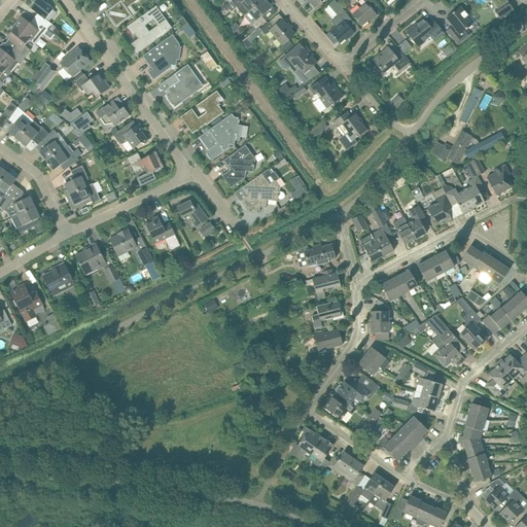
[(33,0),(33,2),(34,3),(31,8),(38,13),(34,18),(47,29),(51,24),(45,20),(54,9),(45,3),(47,1),(46,0),(33,0)]
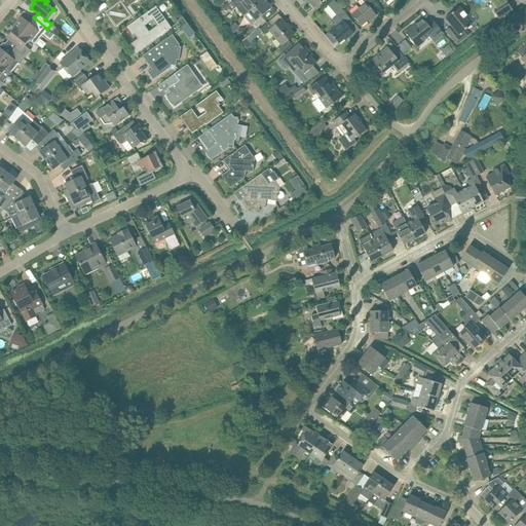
[(105,12),(115,27),(132,15),(126,8),(138,0),(107,0),(106,1),(106,2),(108,1),(112,7),(105,12)]
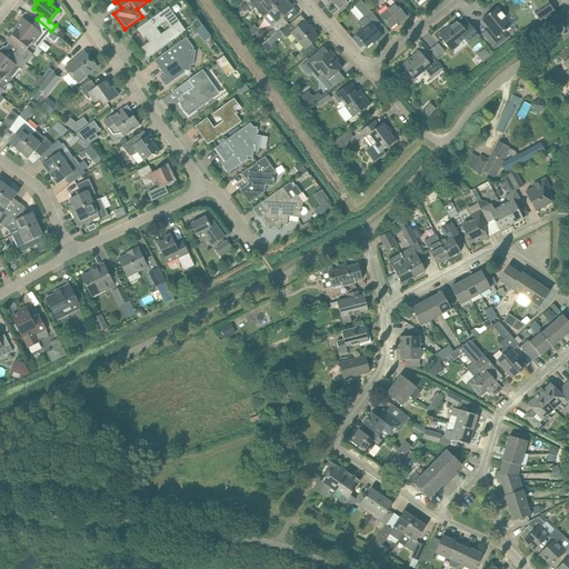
[(252,0),(250,2),(255,8),(256,8),(263,17),(268,12),(269,13),(283,0),(252,0)]
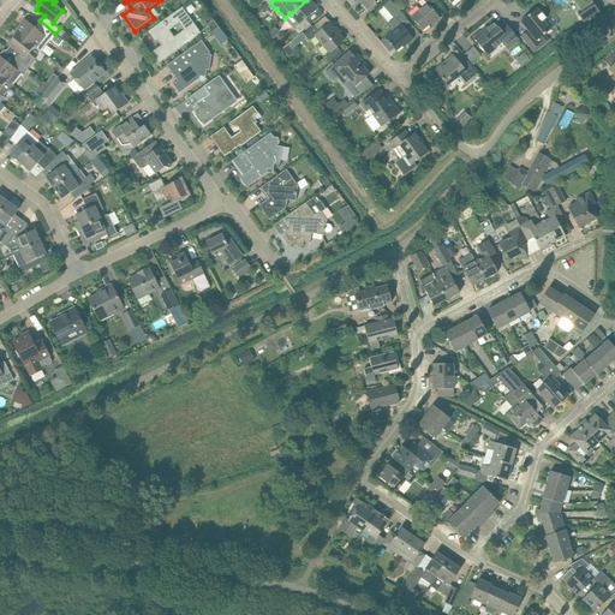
[(293,39),(302,31),(310,24),(306,19),(317,9),(310,0),(306,0),(291,15),(299,24),(293,29),(296,31),(291,36),(293,39)]
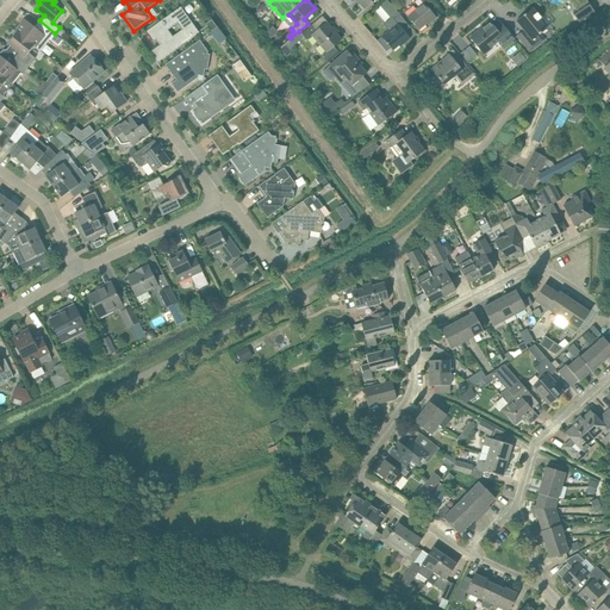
[(430,0),(421,0),(424,2),(408,17),(419,30),(430,22),(431,23),(436,18),(431,11),(436,7),(430,0)]
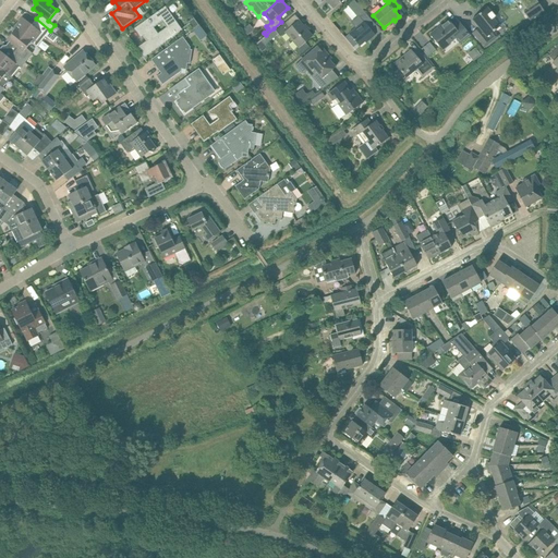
[(520,0),(526,10),(523,12),(531,22),(545,12),(536,0),(520,0)]
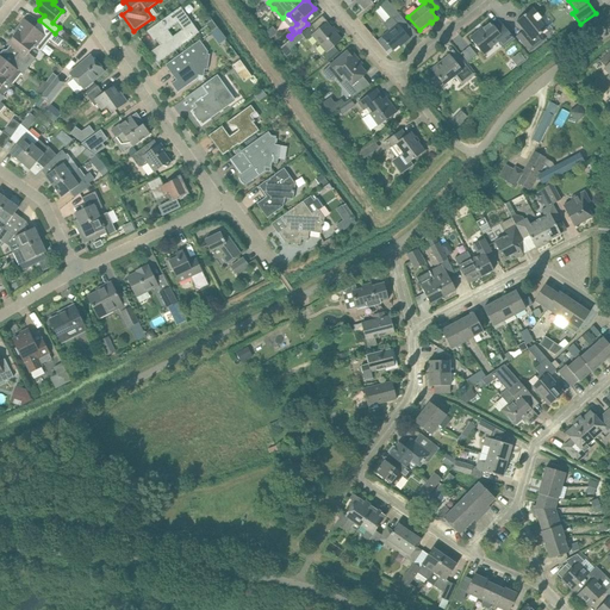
[(157,62),(166,56),(199,32),(181,7),(156,24),(147,31),(154,41),(157,38),(162,44),(149,53),(156,63),(157,62)]
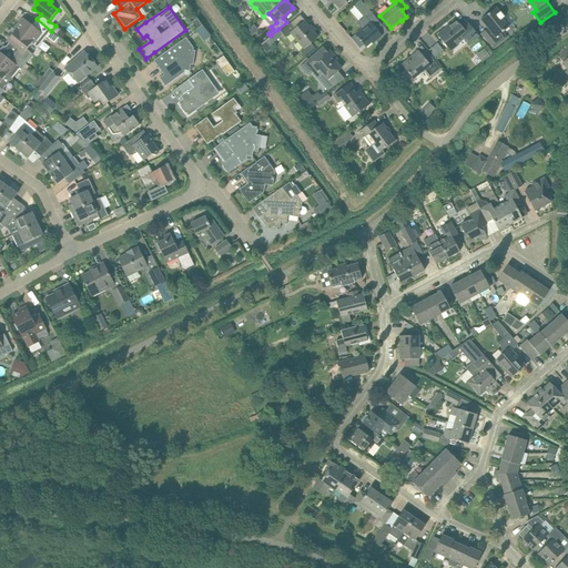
[(371,11),(371,12),(366,7),(364,9),(365,11),(363,13),(365,16),(357,23),(362,29),(355,34),(366,48),(376,39),(377,40),(382,36),(377,30),(382,26),(371,11)]
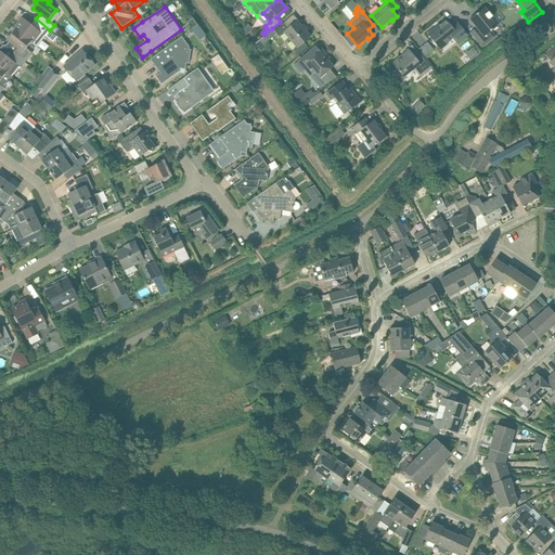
[(494,37),(490,31),(497,26),(490,18),(492,17),(485,8),(469,20),(476,28),(469,33),(481,48),(494,37)]
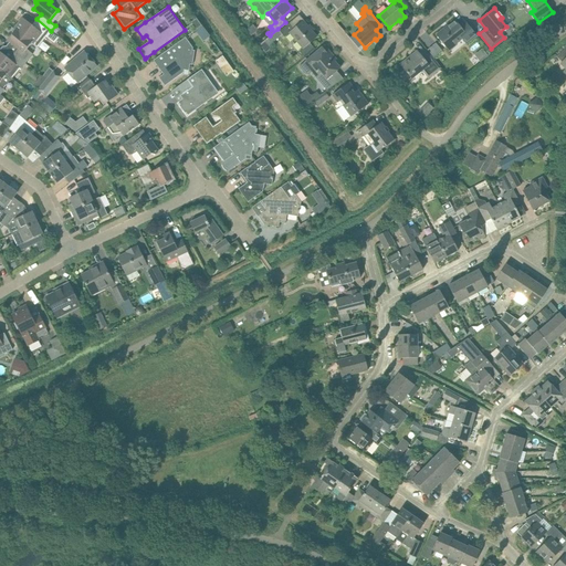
[(22,18),(13,29),(16,30),(31,43),(33,44),(38,48),(46,38),(52,42),(54,43),(59,38),(56,35),(51,32),(51,31),(37,19),(32,25),(22,18)]
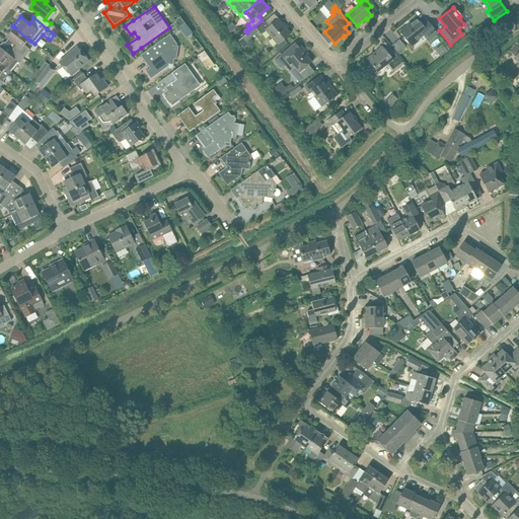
[(256,28),(256,29),(258,31),(261,34),(266,30),(278,45),(275,48),(279,52),(280,51),(288,44),(284,40),(291,33),(278,18),(269,26),(265,21),(257,28),(256,28)]
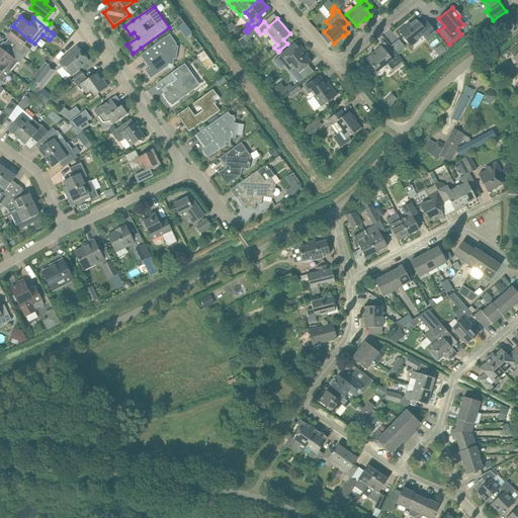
[(407,26),(399,32),(411,48),(419,40),(418,39),(423,35),(427,40),(436,32),(427,21),(422,25),(417,19),(407,27),(407,26)]
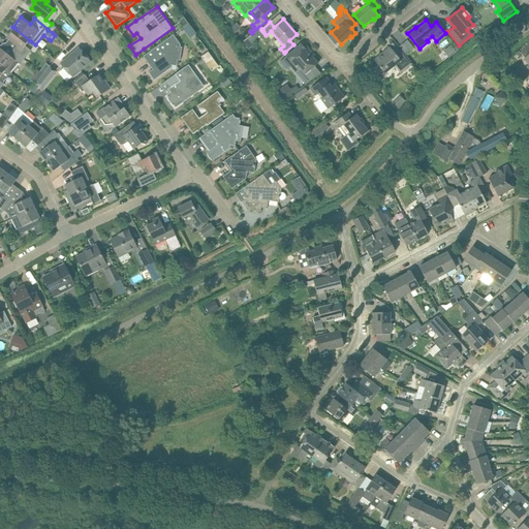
[(25,45),(29,40),(14,28),(7,38),(17,45),(12,51),(24,59),(31,51),(25,45)]
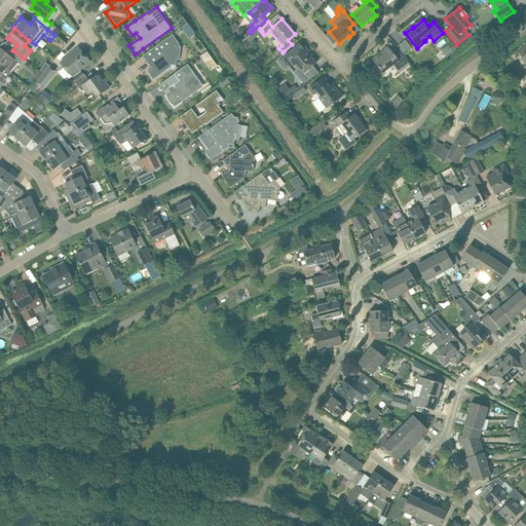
[(179,44),(173,35),(146,53),(149,59),(146,61),(152,69),(148,72),(153,80),(171,68),(171,65),(176,66),(177,60),(179,61),(181,47),(179,46),(179,44)]
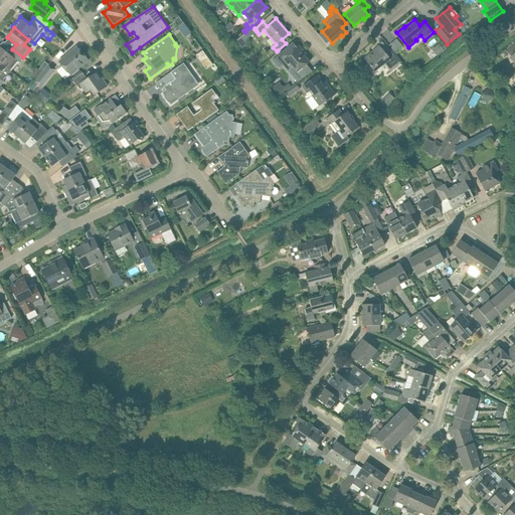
[(240,37),(235,41),(236,41),(240,46),(241,47),(246,43),(244,41),(240,37)]
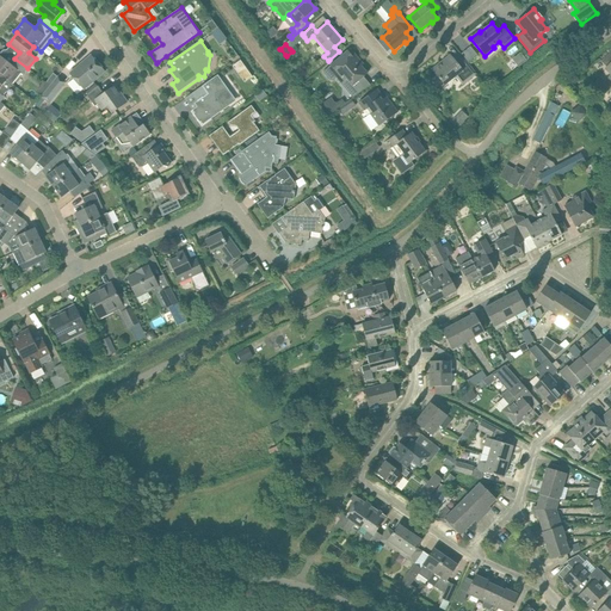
[(232,45),(227,49),(235,61),(240,57),(232,45)]
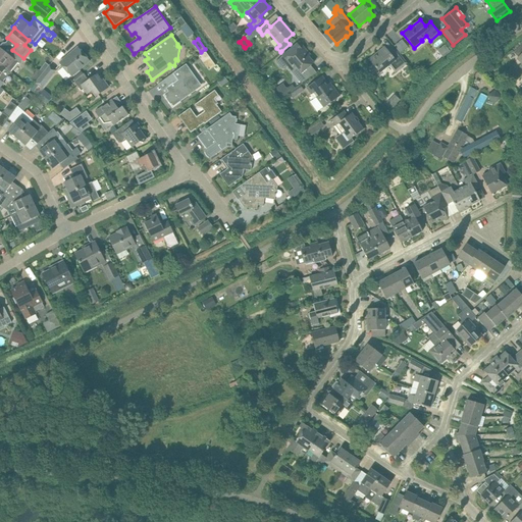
[(402,40),(394,46),(400,53),(408,47),(402,40)]
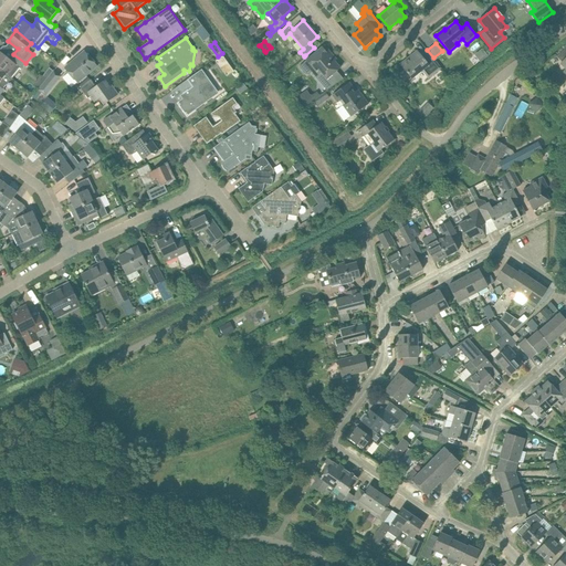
[(335,58),(324,45),(305,62),(300,67),(306,74),(308,75),(312,72),(327,91),(343,79),(336,71),(341,67),(333,59),(335,58)]
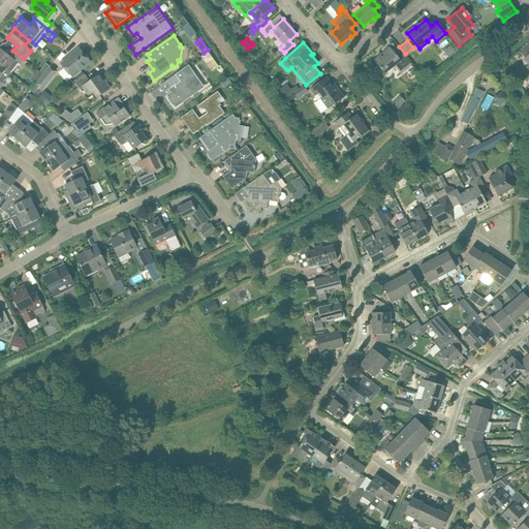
[(24,59),(12,51),(8,55),(0,48),(0,64),(6,69),(7,71),(8,71),(10,73),(19,63),(20,64),(24,59)]
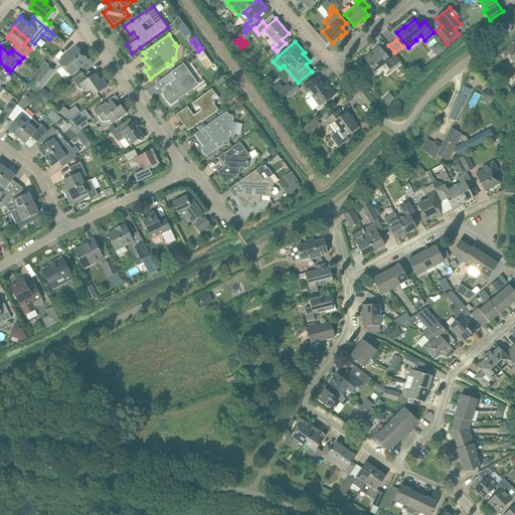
[(89,60),(76,46),(58,62),(70,75),(89,60)]
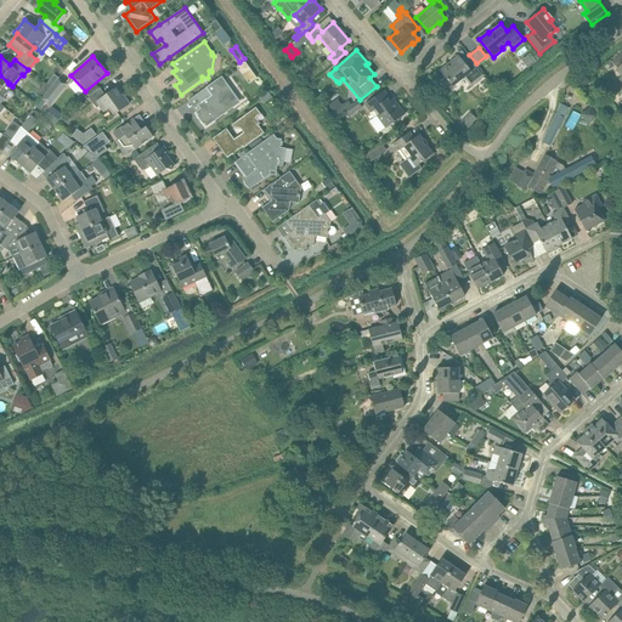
[(458,56),(440,71),(452,86),(453,86),(464,78),(468,74),(475,84),(485,75),(482,73),(471,60),(465,64),(458,56)]
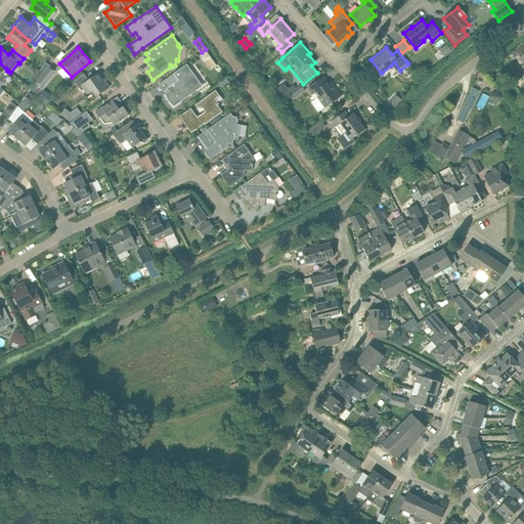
[(207,51),(200,55),(210,70),(216,66),(207,51)]
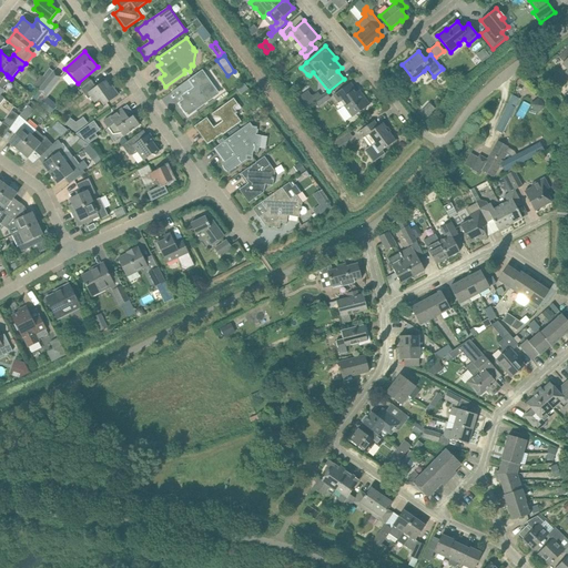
[(567,58),(563,64),(567,69),(554,83),(557,87),(558,84),(559,84),(567,74),(567,58)]
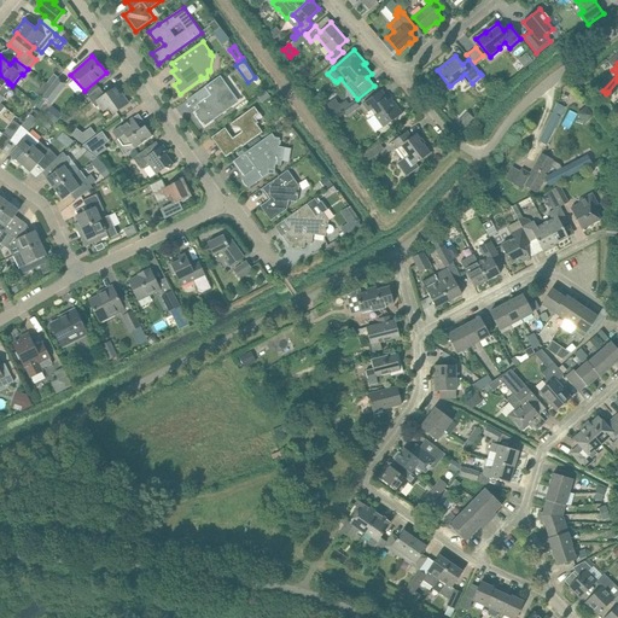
[(203,123),(205,126),(239,101),(220,76),(194,94),(199,103),(197,104),(199,108),(194,111),(197,114),(196,116),(202,123),(203,123)]
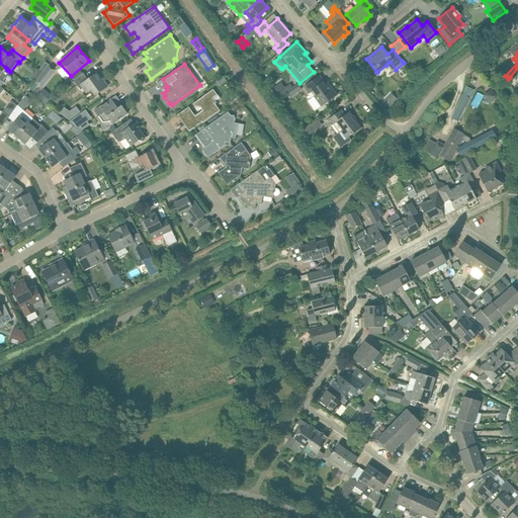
[(56,70),(49,65),(35,82),(41,87),(56,70)]
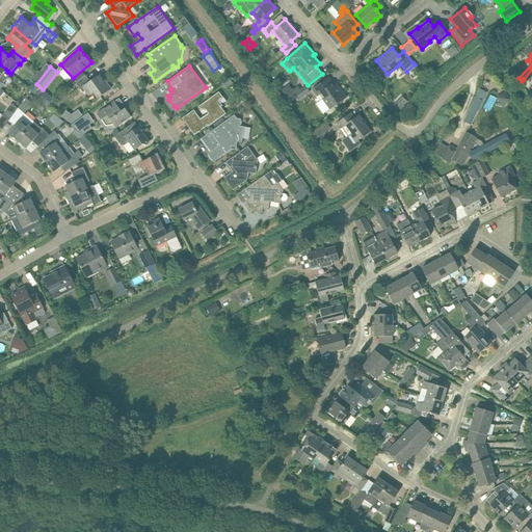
[(94,92),(98,99),(111,88),(101,74),(90,81),(85,75),(76,83),(82,92),(85,90),(88,96),(94,92)]
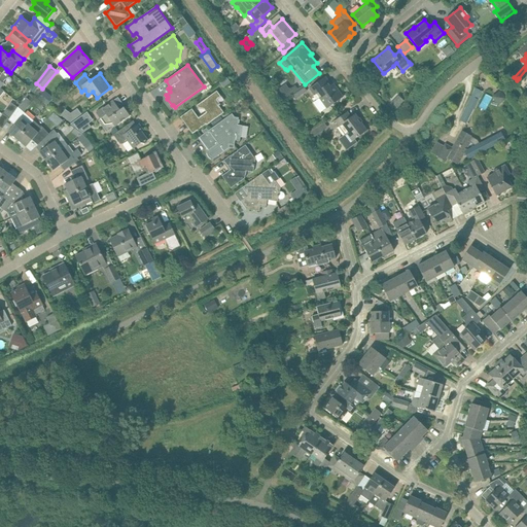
[(219,82),(223,88),(231,82),(226,77),(219,82)]
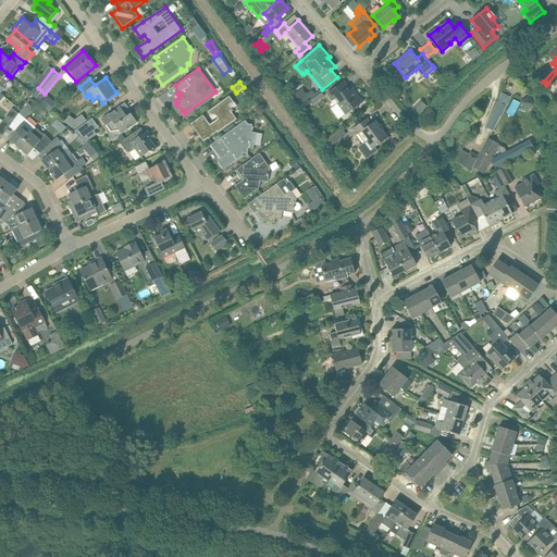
[(348,88),(344,82),(326,94),(332,100),(334,99),(337,103),(331,109),(338,119),(345,114),(346,115),(362,102),(351,88),(348,91),(346,89),(348,88)]
